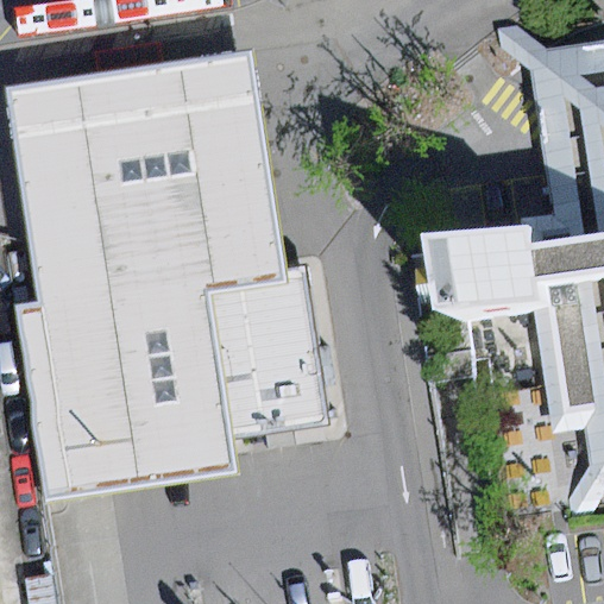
[(157,38),(89,48),(93,69),(159,60),(157,38)]
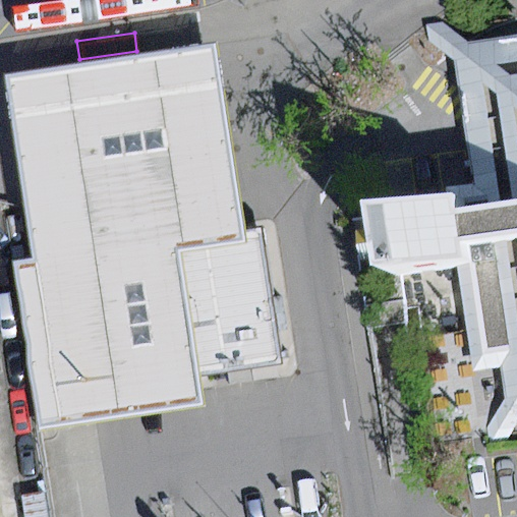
[(516,35),(459,45),(467,108),(475,179),(440,180),(441,190),(358,199),(367,266),(452,254),(468,368),(498,364),(504,410),(516,408),(516,35)]
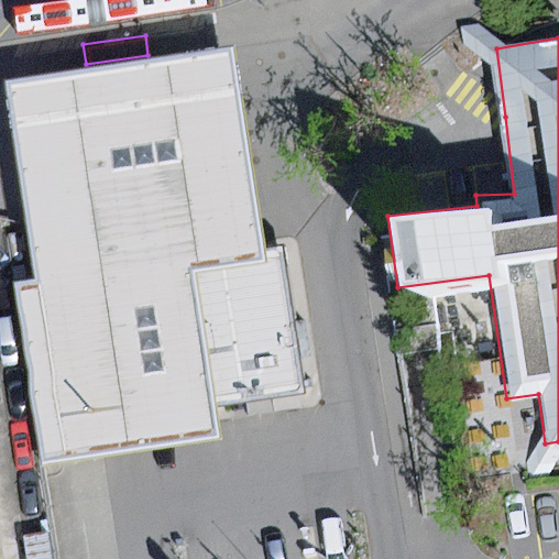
[(103,274),(264,250),(244,112),(234,47),(6,81),(15,149),(35,280),(73,273),(96,417),(34,427),(41,461),(215,435),(210,403),(124,416),(103,274)]
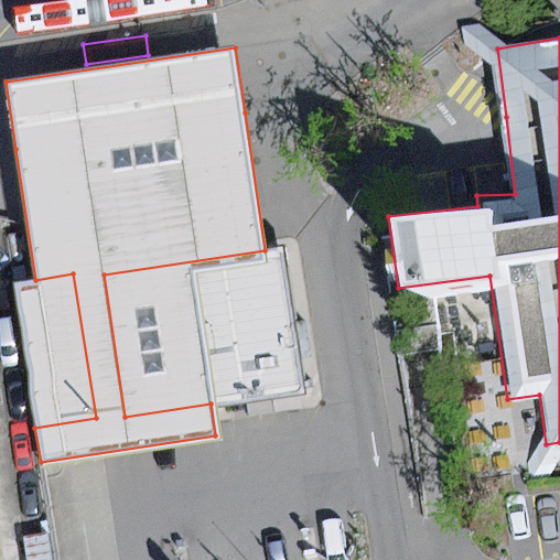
[(211,404),(300,389),(278,245),(265,250),(104,275),(125,417),(211,404)]
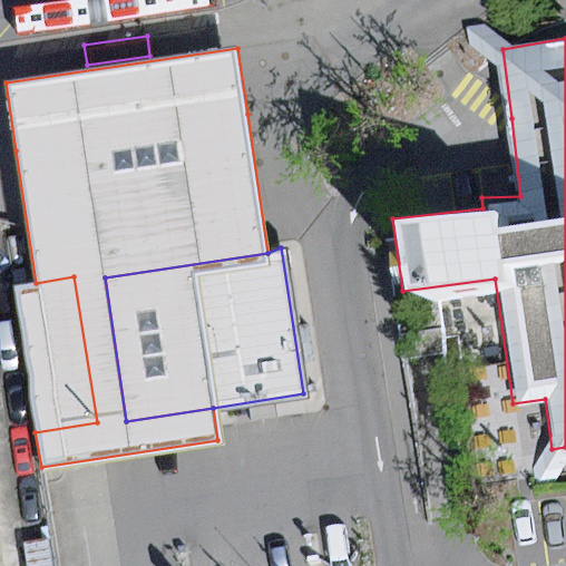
[(36,283),(11,286),(35,432),(97,422),(74,276),(36,283)]
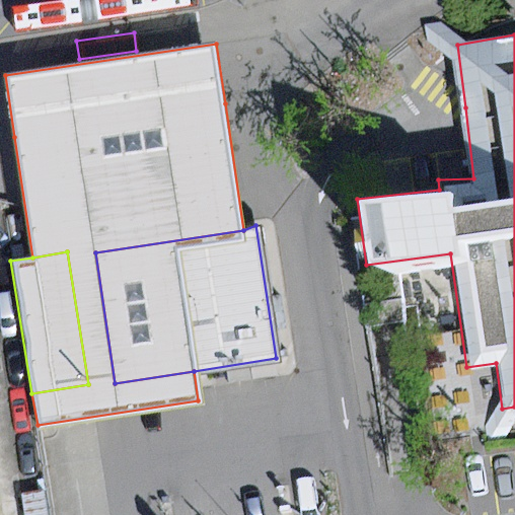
[(44,514),(40,489),(17,492),(20,514),(44,514)]
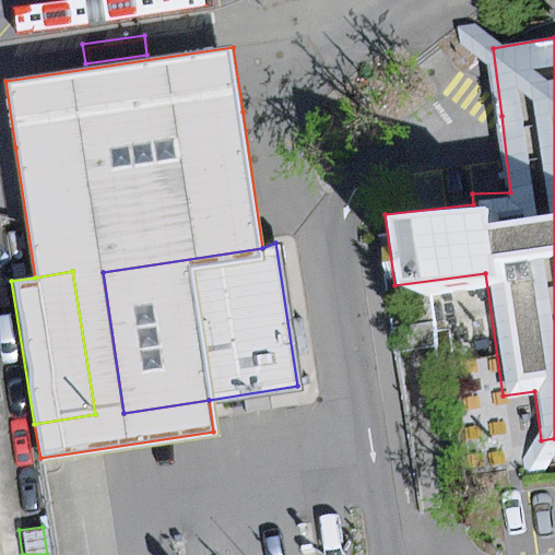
All buildings are outlined.
